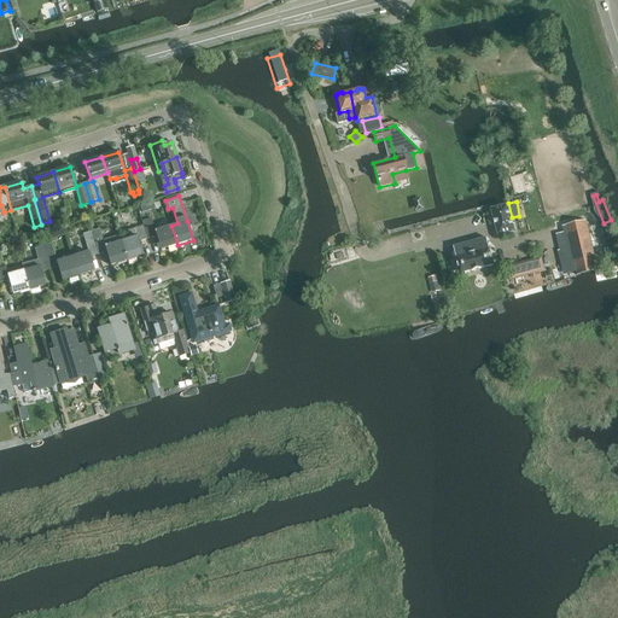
[(491,209),(499,235),(516,232),(508,205),(491,209)]
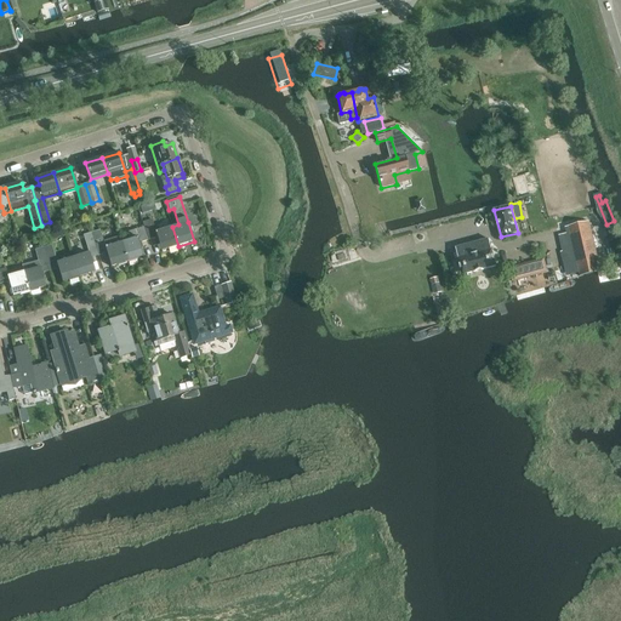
[(143,222),(144,227),(148,240),(158,238),(161,251),(178,246),(172,227),(155,232),(152,220),(143,222)]
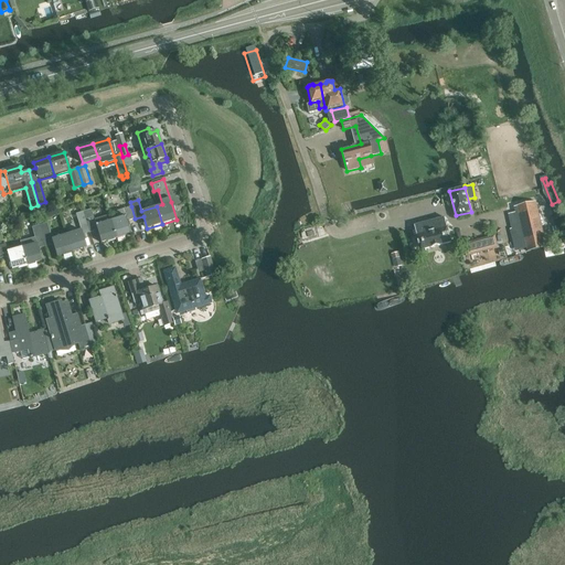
[(518,206),(528,252),(546,247),(536,202),(518,206)]
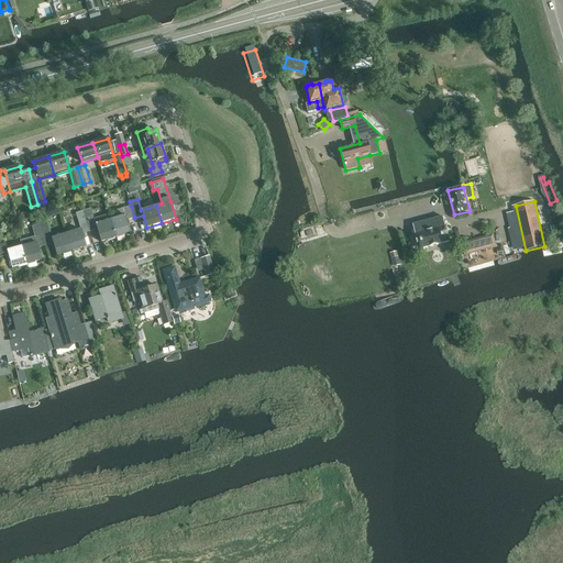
[(118,218),(110,220),(116,238),(130,233),(127,220),(134,218),(131,206),(116,210),(118,218)]
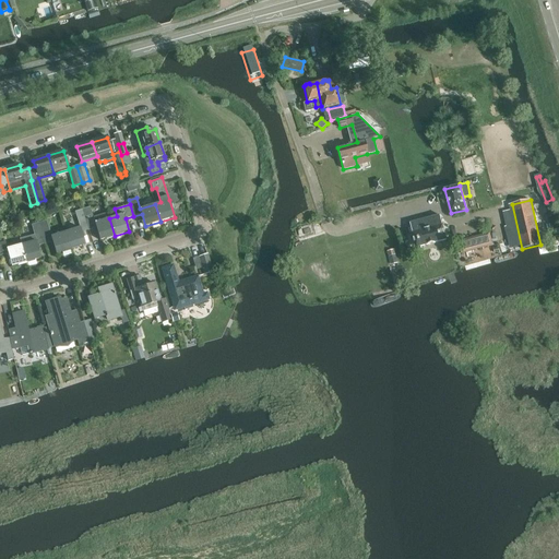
[(90,206),(83,209),(90,230),(96,228),(100,240),(115,236),(109,218),(107,213),(93,217),(90,206)]
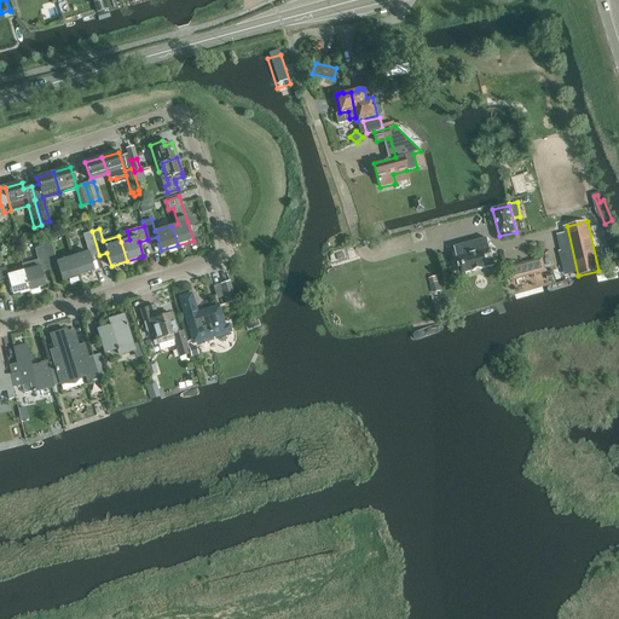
[(88,253),(73,258),(79,276),(94,271),(91,258),(99,255),(92,231),(84,233),(88,253)]
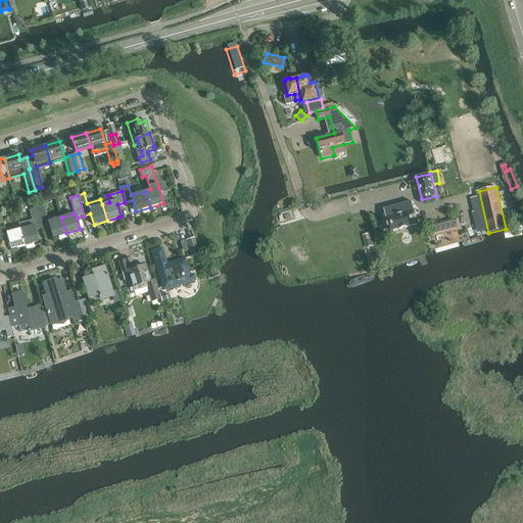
[(391,232),(417,225),(418,225),(412,201),(384,209),(390,232),(391,232)]
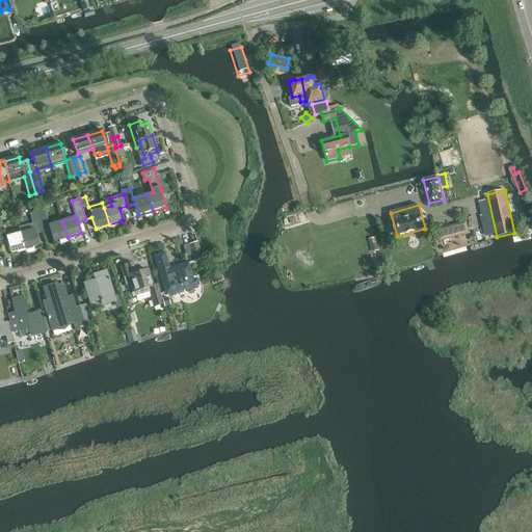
[(45,210),(37,212),(43,232),(50,230),(54,242),(68,237),(62,221),(49,225),(45,210)]
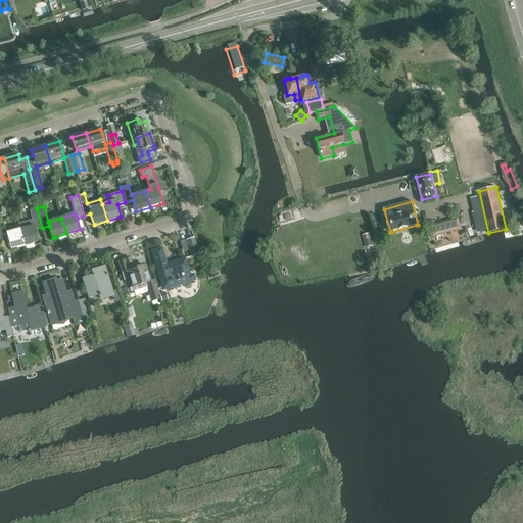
[(19,224),(20,229),(25,245),(38,242),(35,230),(42,228),(37,208),(30,210),(33,221),(19,224)]
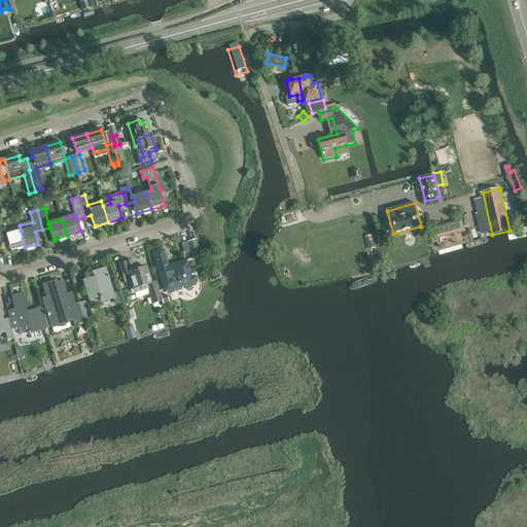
[(461,219),(431,227),(434,239),(464,231),(461,219)]
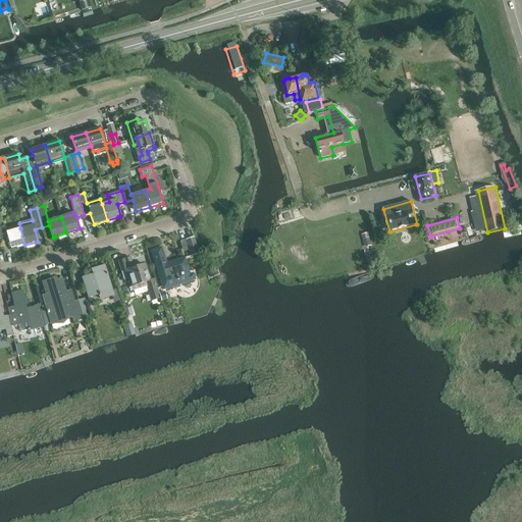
[(5,225),(0,226),(0,237),(0,239),(8,237),(10,248),(24,245),(20,228),(6,232),(5,225)]
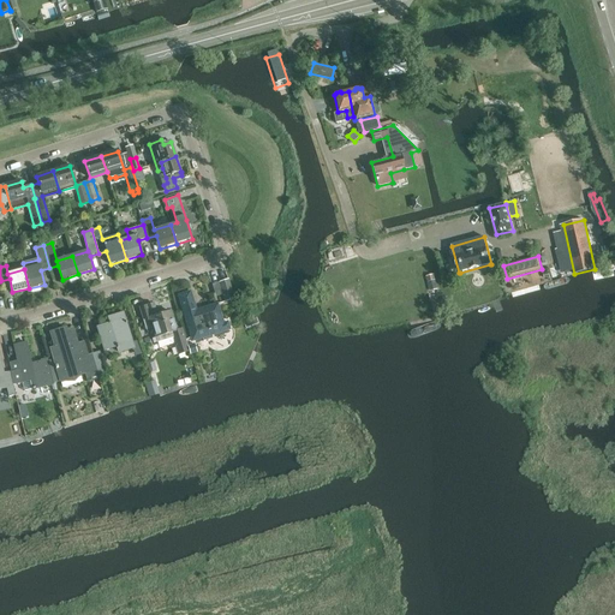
[(234,299),(228,280),(220,282),(226,302),(234,299)]
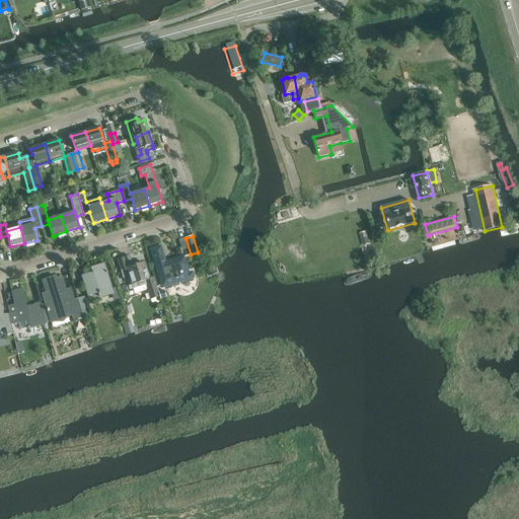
[(150,249),(160,282),(162,289),(171,286),(172,287),(177,286),(178,284),(194,279),(192,272),(189,273),(183,256),(165,263),(160,246),(150,249)]
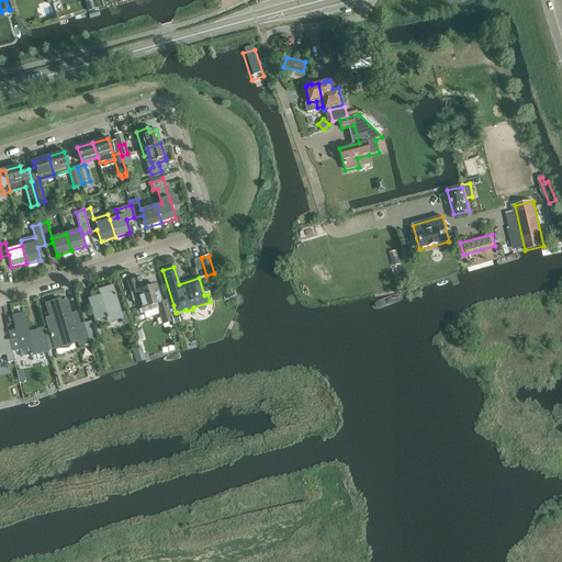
[(144,313),(157,308),(161,325),(172,322),(166,301),(161,302),(156,284),(144,289),(141,277),(127,281),(134,301),(139,299),(144,313)]
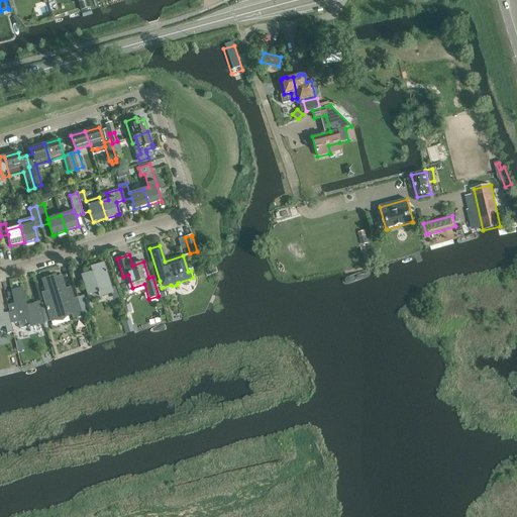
[(112,293),(114,300),(119,298),(115,287),(111,288),(106,272),(106,271),(105,271),(103,264),(91,267),(92,272),(81,276),(87,295),(94,293),(94,290),(98,289),(98,291),(99,294),(100,297),(112,293)]
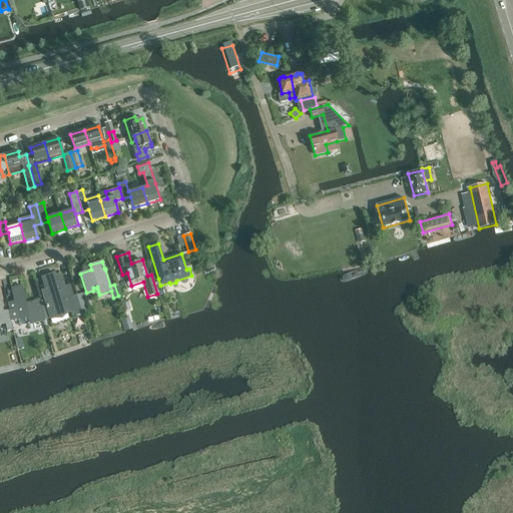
[(45,300),(44,300),(46,306),(47,309),(50,319),(57,319),(62,317),(67,313),(71,312),(73,318),(82,315),(77,296),(73,297),(70,286),(65,287),(61,275),(42,280),(46,291),(49,299),(45,300)]
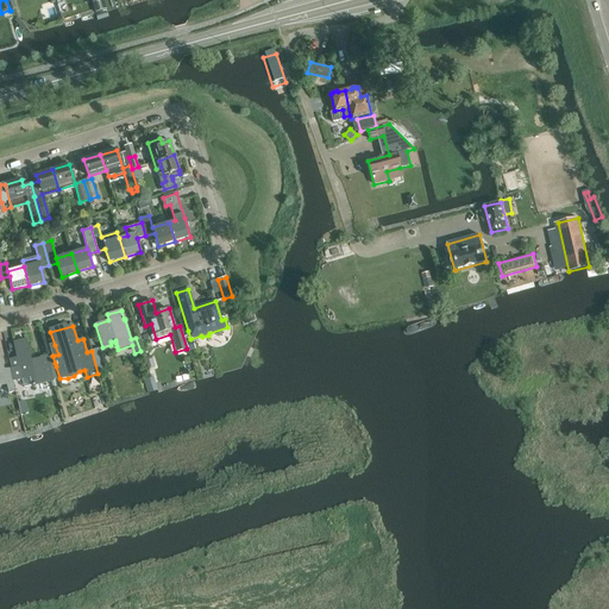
[(11,368),(10,369),(13,382),(22,380),(24,388),(35,384),(52,381),(52,380),(48,357),(46,356),(41,357),(41,358),(30,360),(25,339),(13,343),(17,358),(8,359),(11,368)]
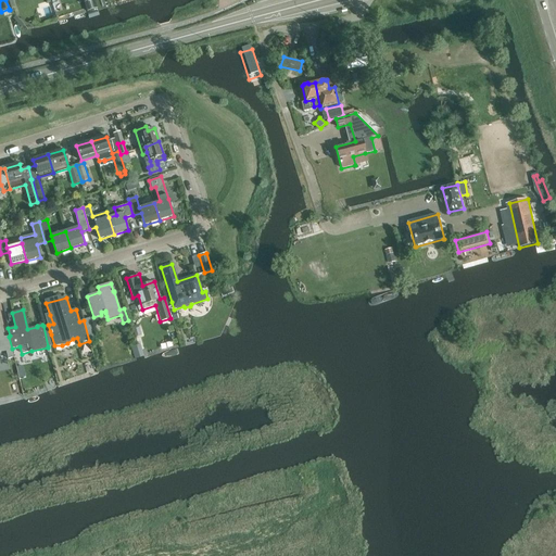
[(83,319),(84,320),(89,341),(90,343),(91,342),(91,341),(97,339),(90,317),(83,319)]
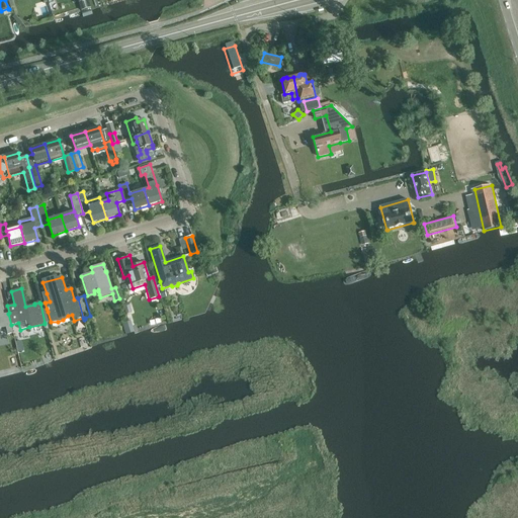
[(13,334),(11,325),(8,314),(3,315),(0,300),(0,328),(6,327),(7,335),(13,334)]
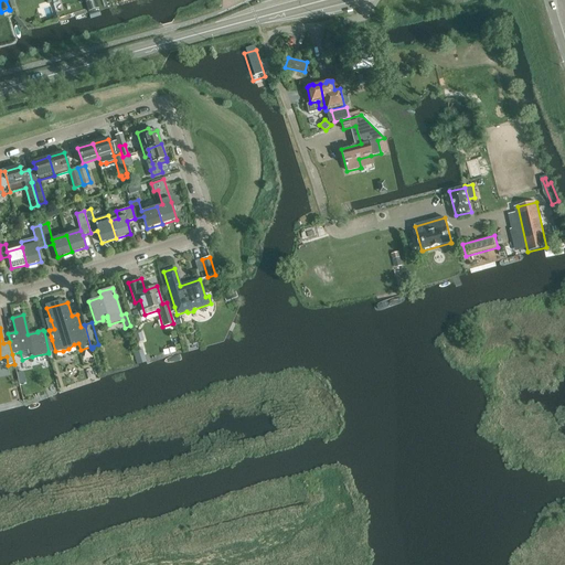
[(49,330),(44,331),(49,352),(55,351),(52,340),(51,337),(49,330)]
